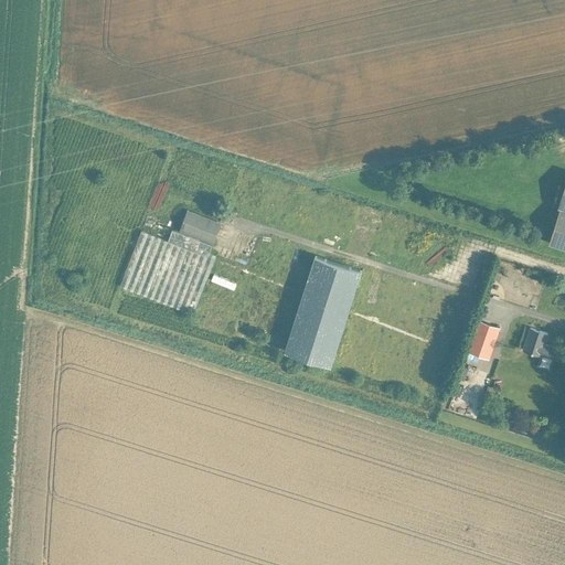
[(564,247),(564,188),(560,208),(561,208),(550,243),(564,247)]
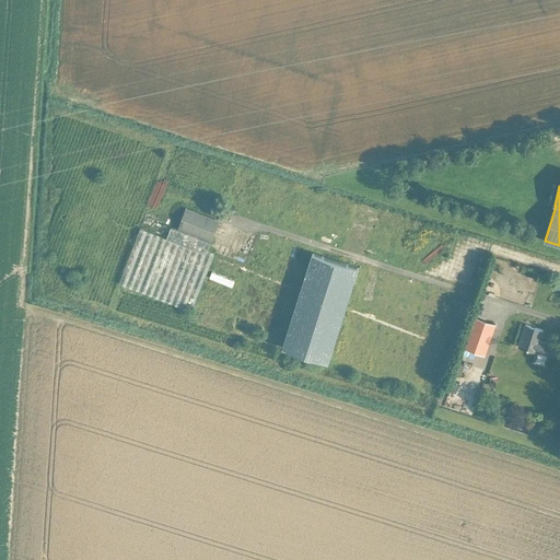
[(141,228),(119,283),(185,308),(186,306),(193,308),(214,253),(208,251),(211,242),(220,221),(186,208),(177,229),(172,226),(167,238),(141,228)]
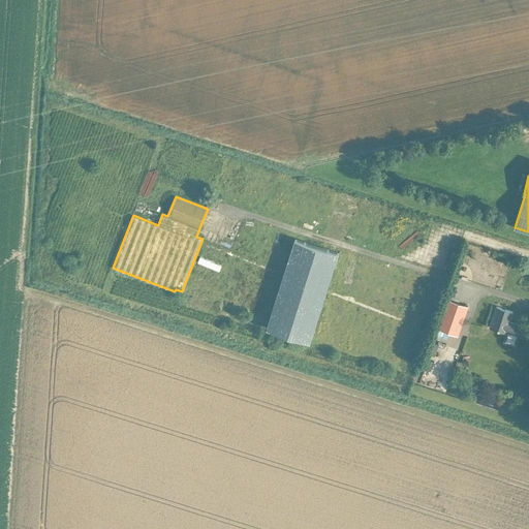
[(296,240),(267,329),(310,343),(339,253),(296,240)]
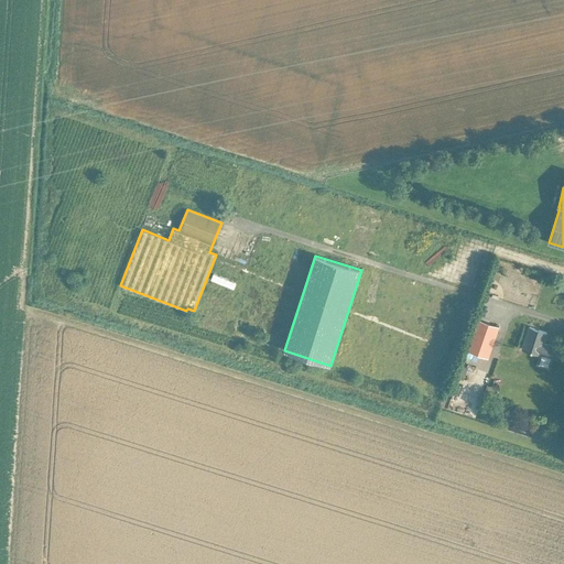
[(479,320),(468,350),(489,358),(499,326),(479,320)]
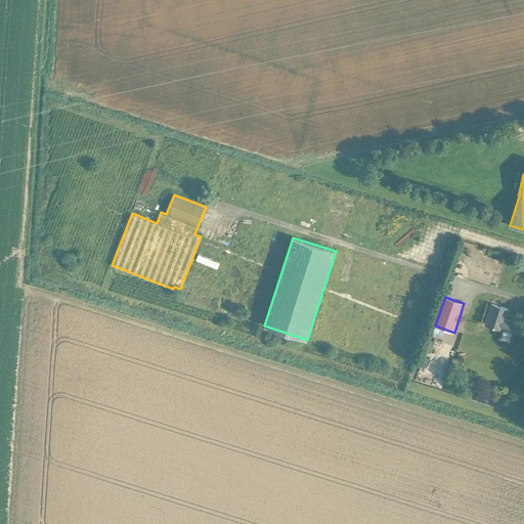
[(503,329),(518,334),(521,323),(506,319),(509,309),(491,304),(485,324),(501,330),(503,329)]
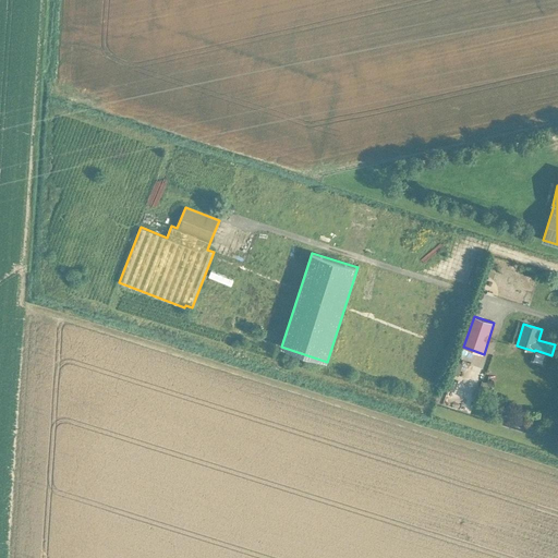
[(472,376),(456,372),(453,379),(470,385),(472,376)]
